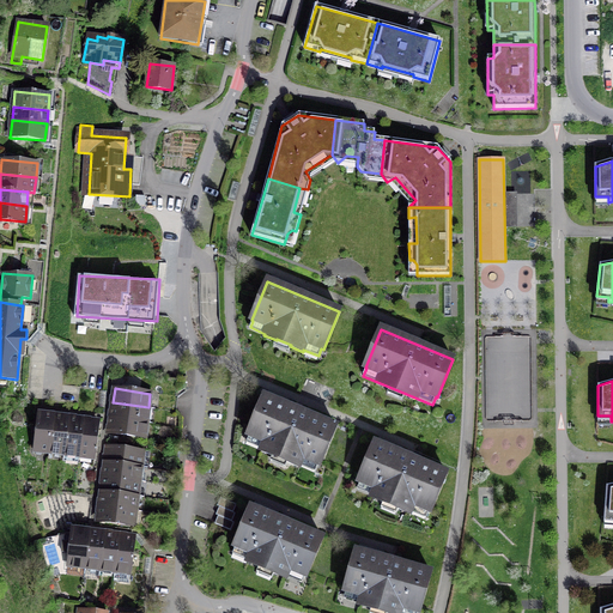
[(303,459),(320,465),(335,426),(263,396),(248,435),(265,442),(261,450),(299,467),(303,459)]
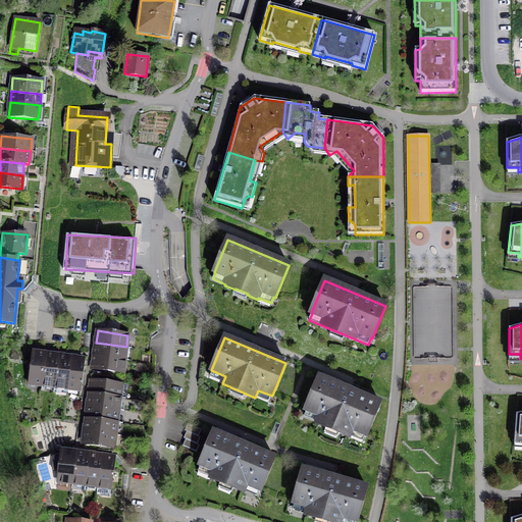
[(96,343),(95,356),(124,360),(126,347),(96,343)]
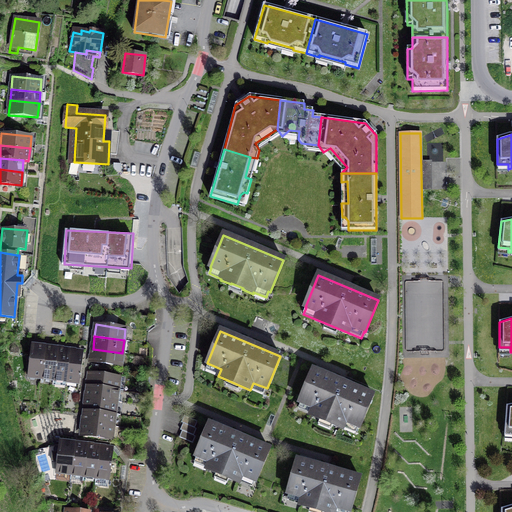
[(29,375),(41,376),(45,348),(33,347),(29,375)]
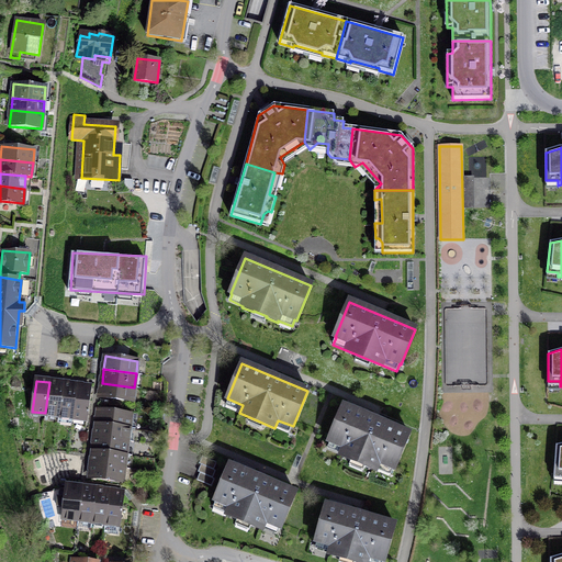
[(63,384),(49,382),(45,413),(58,415),(63,384)]
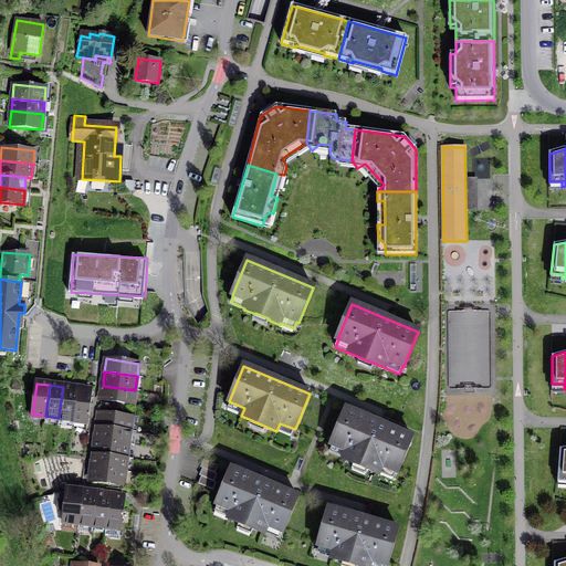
[(133,404),(135,390),(103,386),(101,399),(133,404)]
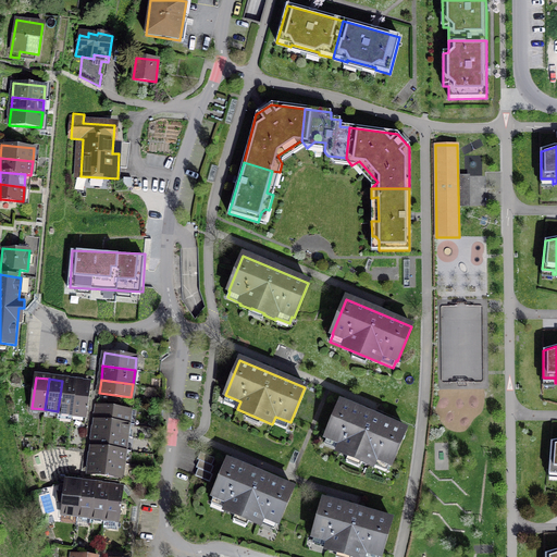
[(76,382),(62,381),(58,411),(57,418),(71,420),(72,412),(76,382)]
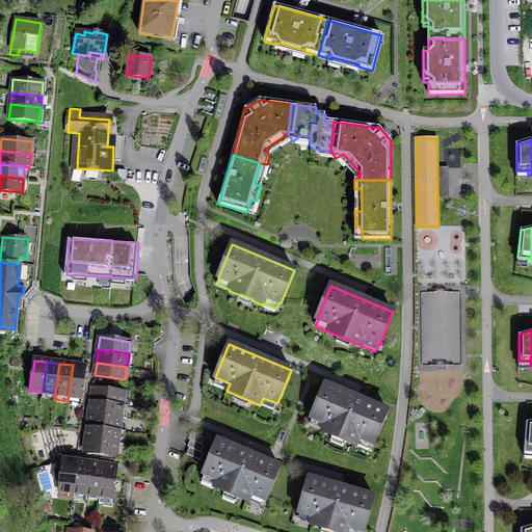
[(84,367),(73,365),(69,394),(81,396),(84,367)]
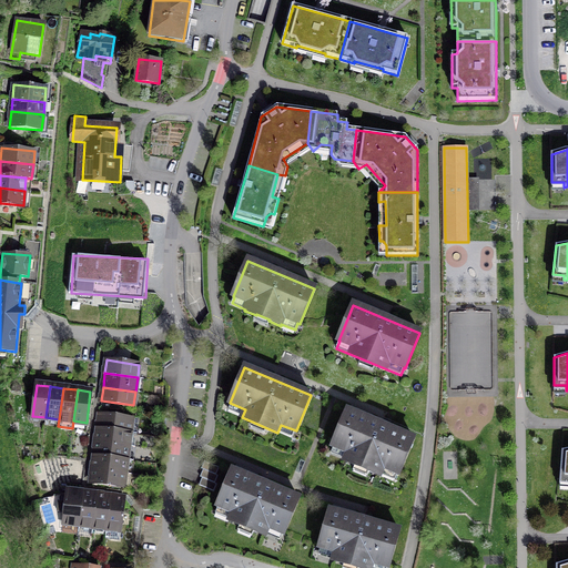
[(383,468),(398,474),(414,438),(347,411),(332,446),(347,453),(344,460),(379,476),(383,468)]
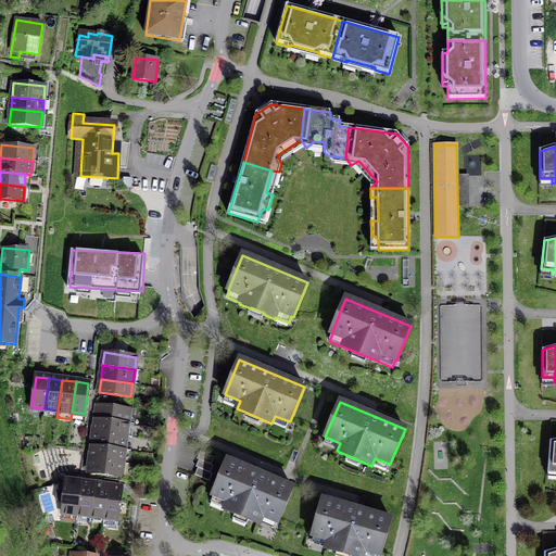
[(98,405),(97,419),(126,422),(128,409),(98,405)]
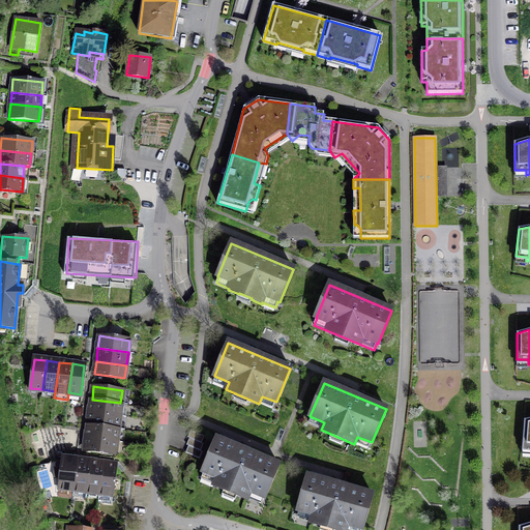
[(92,400),(90,412),(119,415),(120,403),(92,400)]
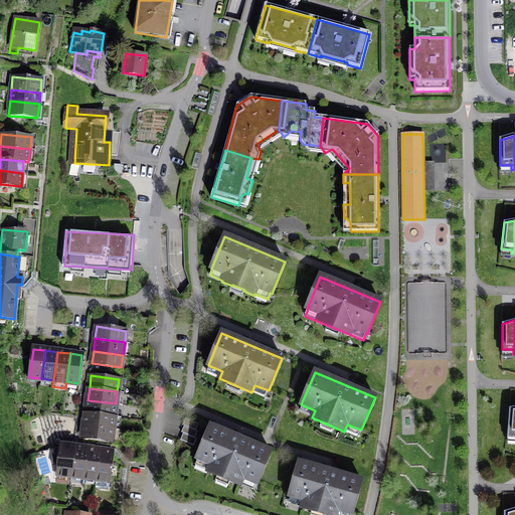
[(88,400),(86,412),(114,416),(116,403),(88,400)]
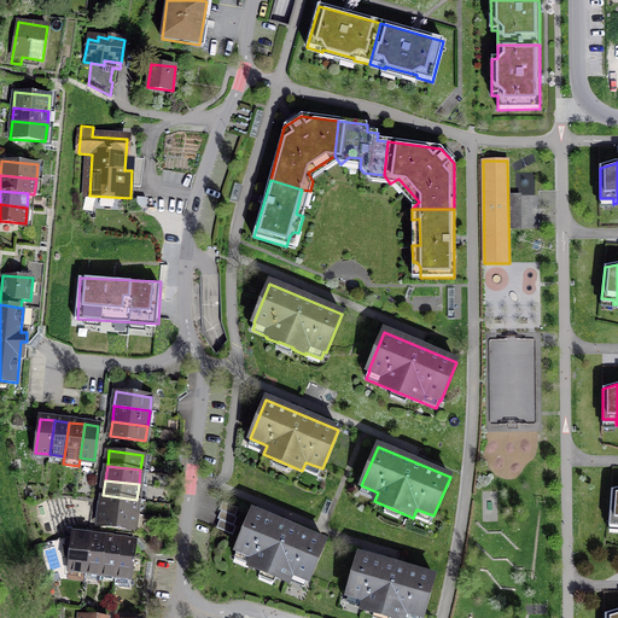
[(103,495),(101,511),(135,514),(136,500),(103,495)]
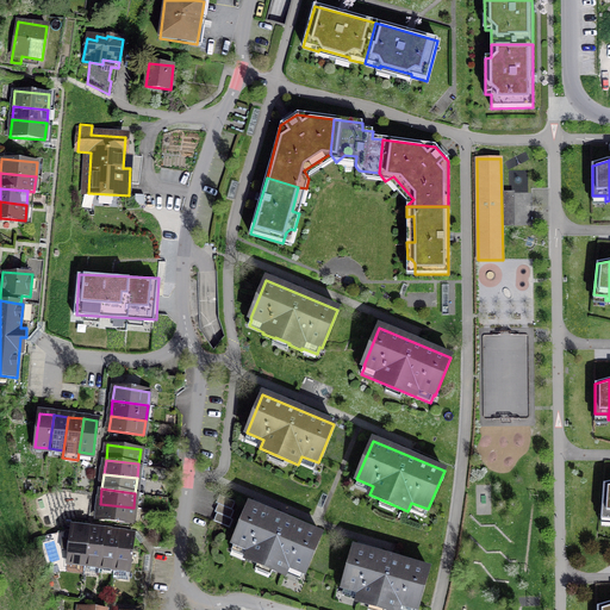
[(235,502),(219,496),(216,503),(218,504),(231,510),(235,502)]
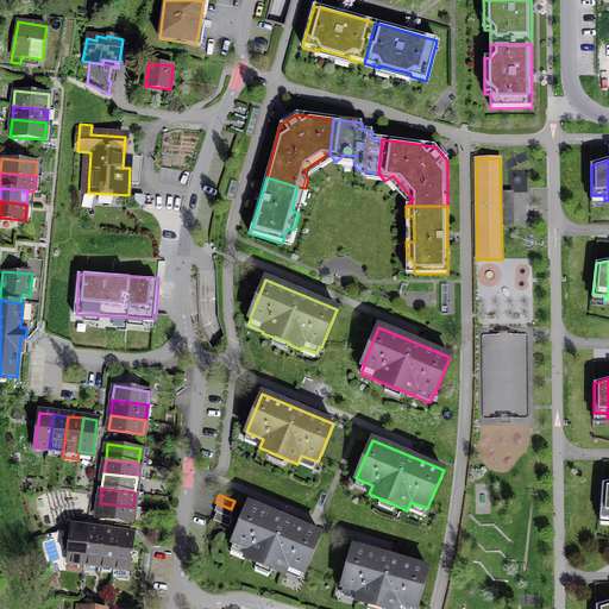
[(131,522),(133,507),(100,503),(98,519),(131,522)]
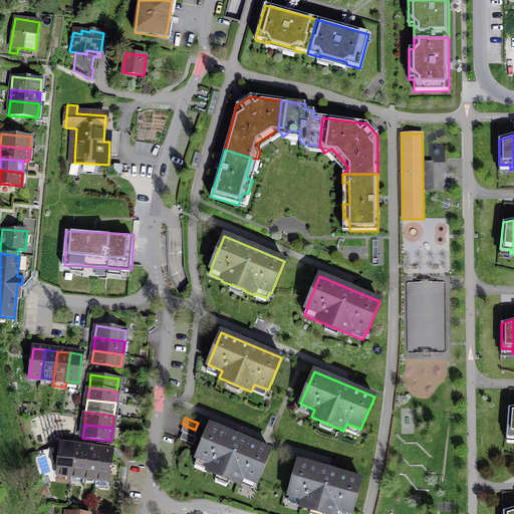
[(197,431),(195,430),(184,425),(181,431),(183,432),(195,437),(197,431)]
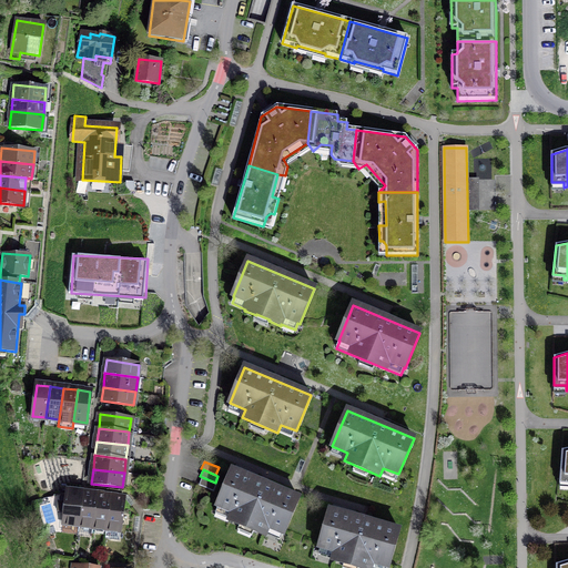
[(269,527),(283,534),(298,498),(232,470),(216,506),(219,507),(215,513),(230,519),(229,520),(241,525),(241,524),(254,529),(253,530),(264,536),(269,527)]
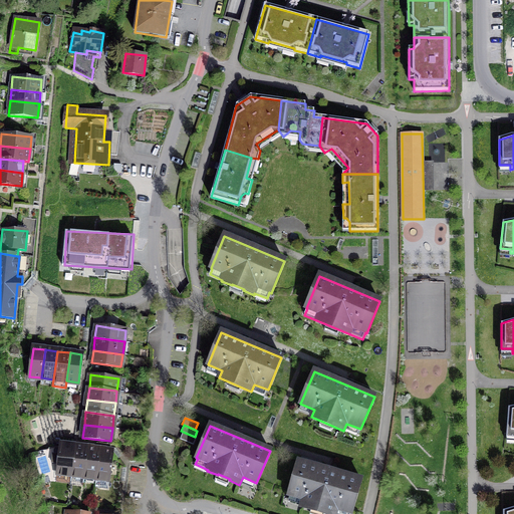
[(196,438),(195,437),(183,432),(180,439),(194,444),(196,438)]
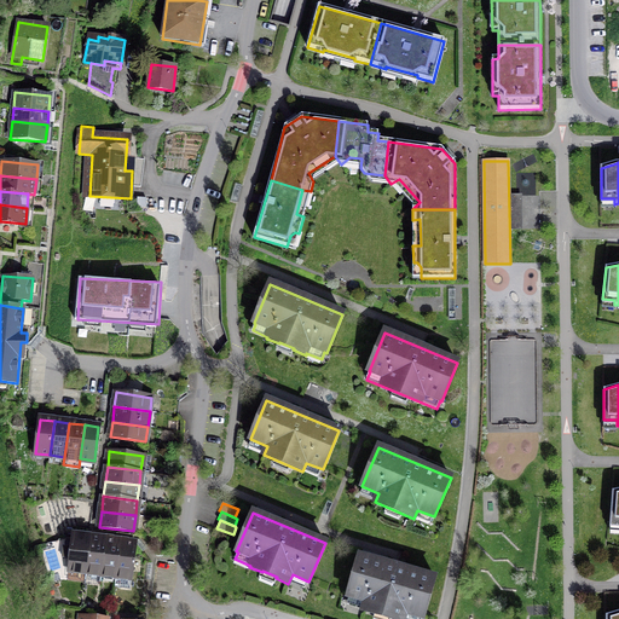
[(69,571),(86,572),(90,537),(73,534),(71,548),(64,547),(63,556),(70,557),(69,571)]
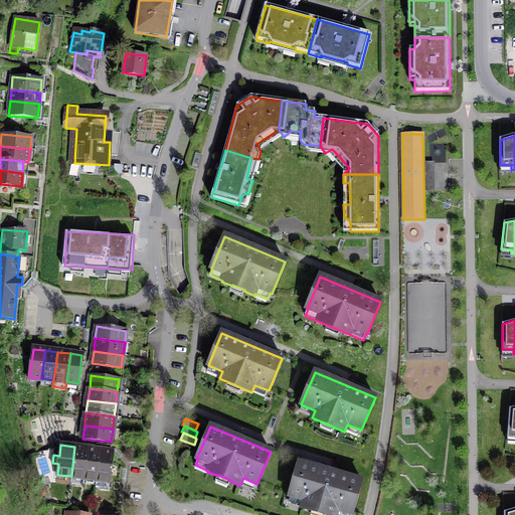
[(71,476),(83,478),(88,449),(74,447),(71,476)]
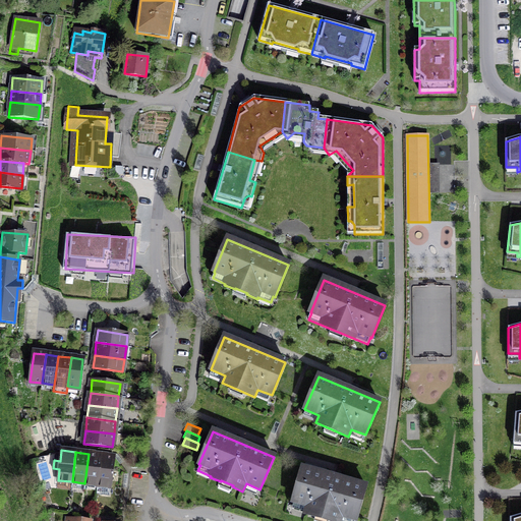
[(101,455),(89,454),(84,483),(98,484),(101,455)]
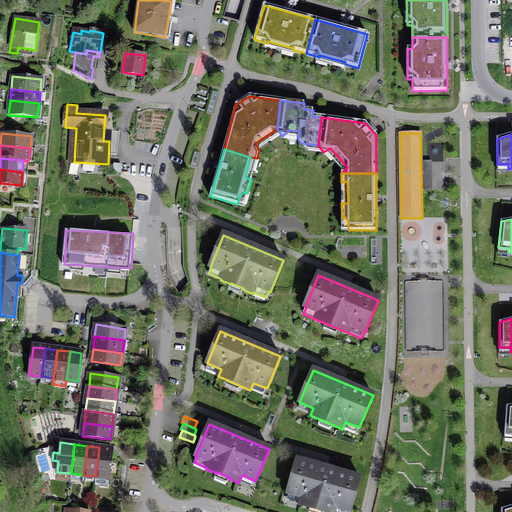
[(112,449),(99,447),(96,476),(95,483),(99,483),(99,485),(107,486),(112,449)]
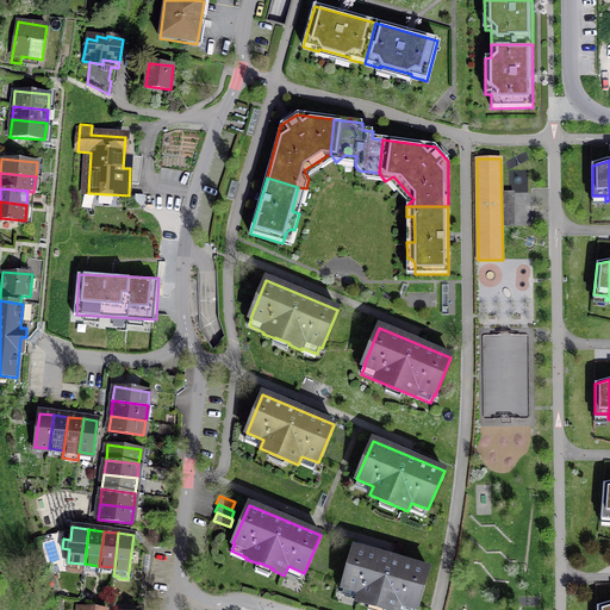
[(398,609),(400,604),(417,609),(429,568),(354,548),(343,587),(360,592),(358,602),(386,609),(398,609)]
